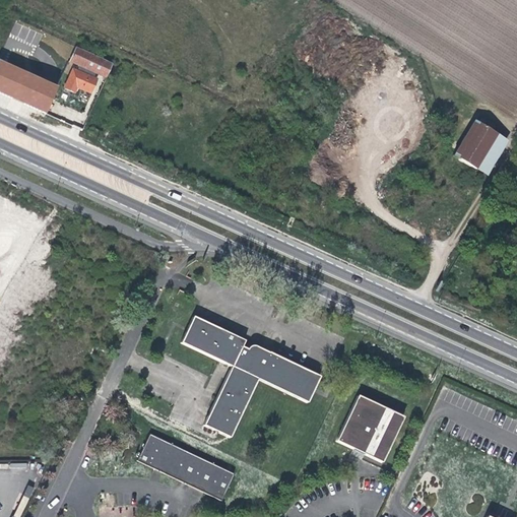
[(72,60),(85,66),(94,70),(108,77),(115,62),(78,46),(73,56),(72,60)]
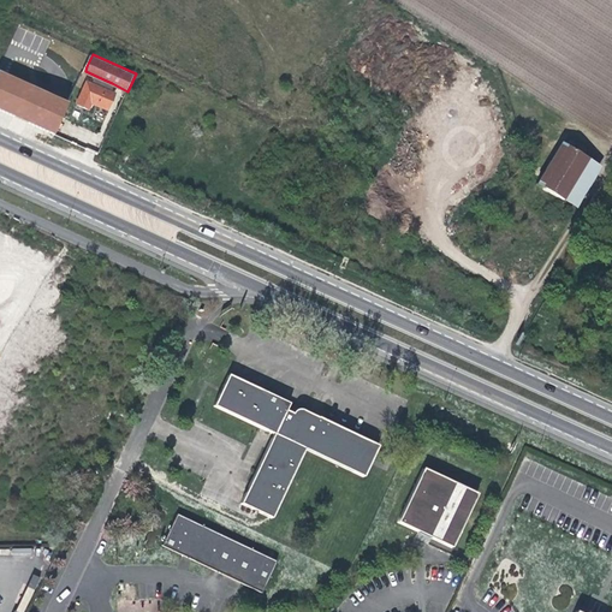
[(0,69),(0,107),(24,119),(55,134),(71,101),(0,69)]
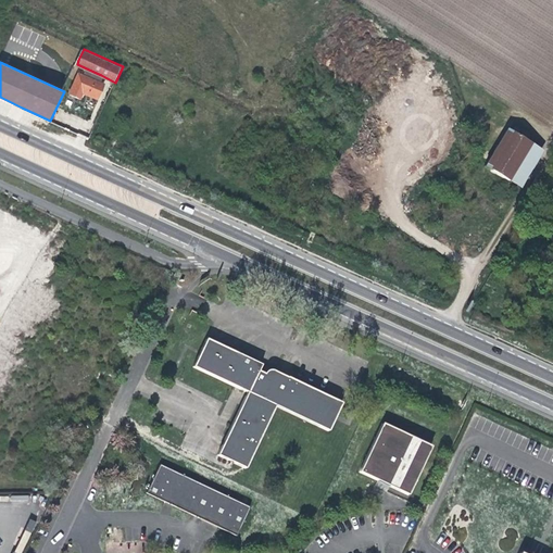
[(91,71),(89,76),(98,82),(101,75),(91,71)]
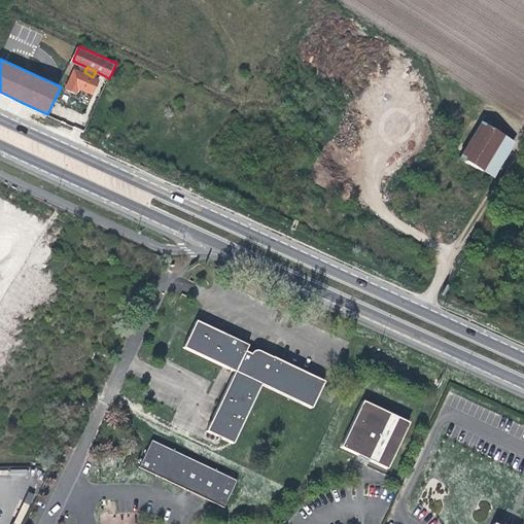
[(100,80),(93,77),(84,72),(76,69),(68,89),(77,93),(80,86),(86,90),(94,93),(100,80)]
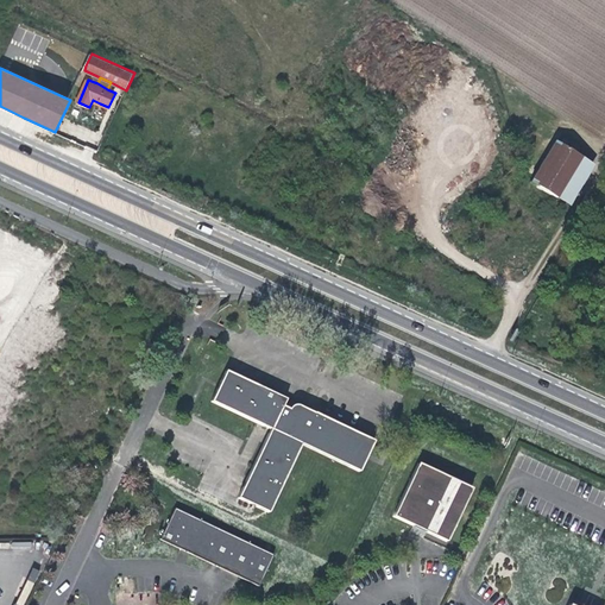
[(559,196),(583,156),(558,140),(533,181),(559,196)]
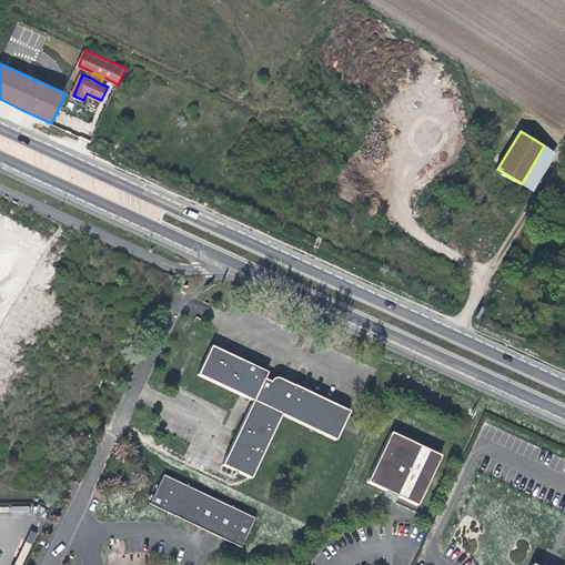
[(555,152),(544,145),(522,183),(533,190),(555,152)]
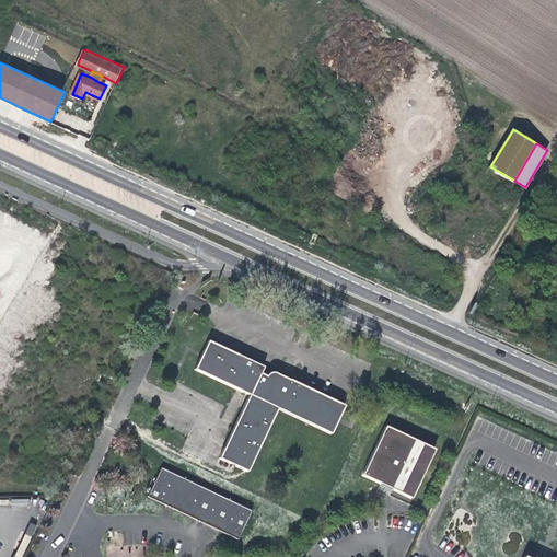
[(109,264),(118,268),(123,258),(114,254),(109,264)]
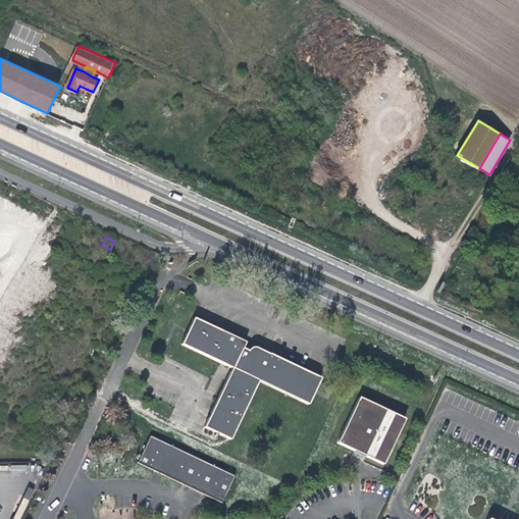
[(234,366),(207,425),(232,436),(259,377),(311,403),(323,376),(255,344),(254,344),(252,345),(251,346),(250,348),(246,346),(248,340),(197,315),(185,342),(234,366)]
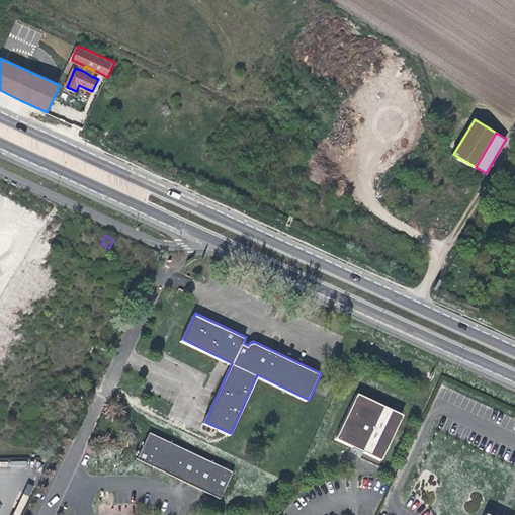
[(363,451),(381,459),(404,413),(358,392),(337,438),(363,451)]
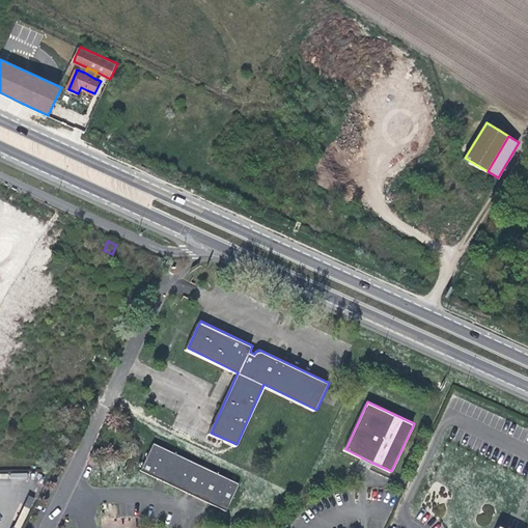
[(140,467),(227,508),(241,479),(154,439),(140,467)]
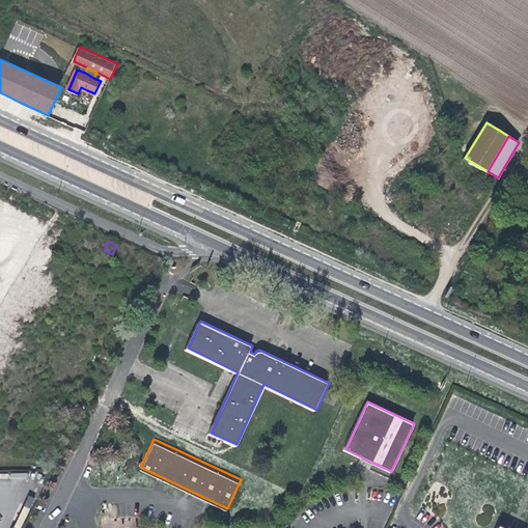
[(33,507),(27,508),(19,525),(24,527),(33,507)]
